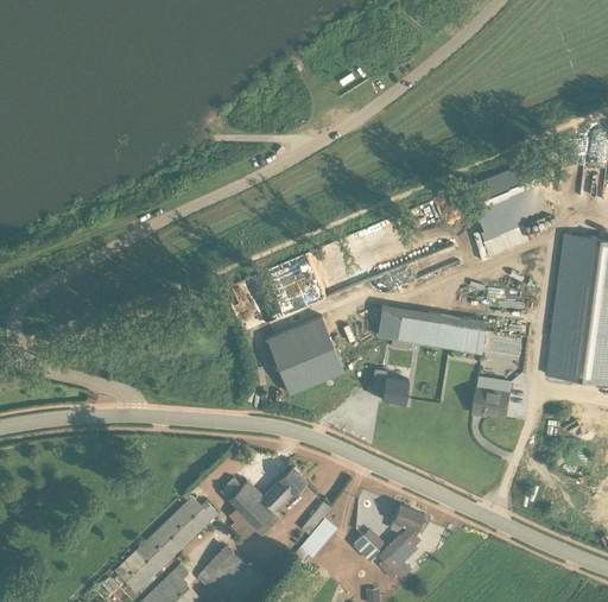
[(538,177),(551,171),(544,154),(464,187),(486,241),(553,215),(538,177)]
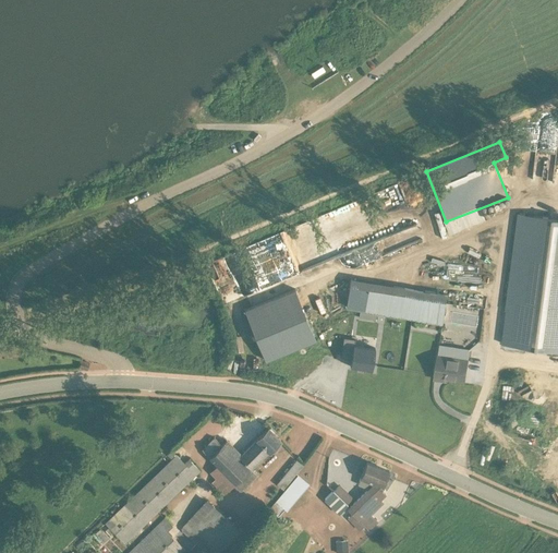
[(448,238),(487,221),(481,208),(446,221),(443,224),(448,238)]
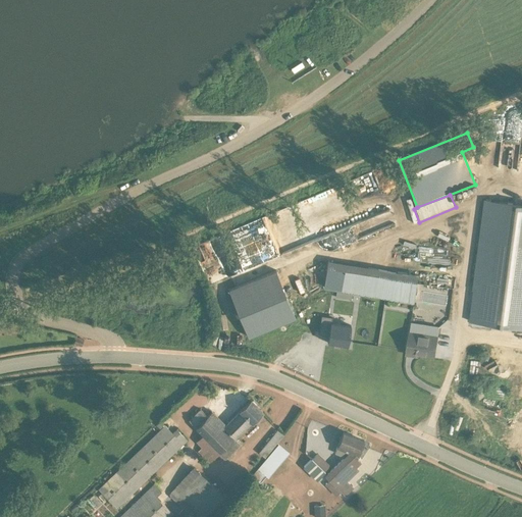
[(521,205),(486,201),(470,323),(521,330),(521,205)]
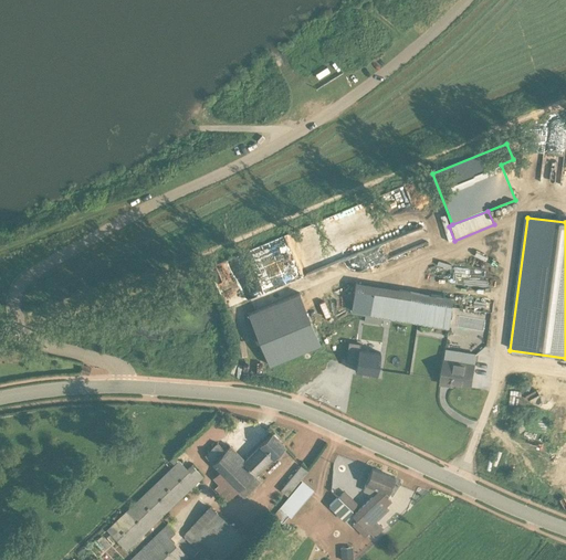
[(349,314),(450,330),(454,299),(355,283),(349,314)]
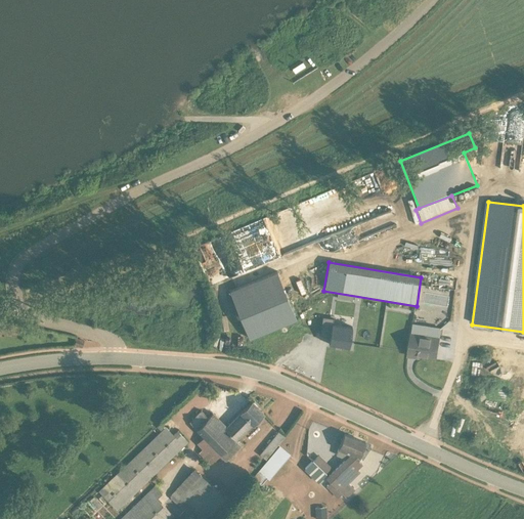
[(296,321),(276,273),(229,293),(249,341),(296,321)]
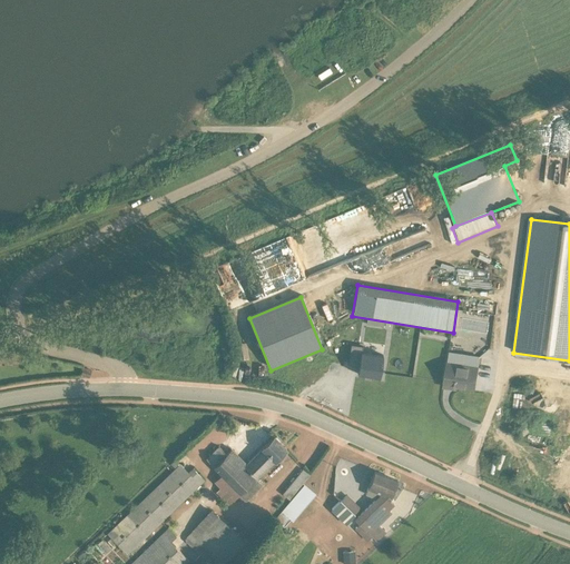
[(361,348),(350,346),(347,366),(357,368),(356,375),(379,378),(382,357),(360,354),(361,348)]
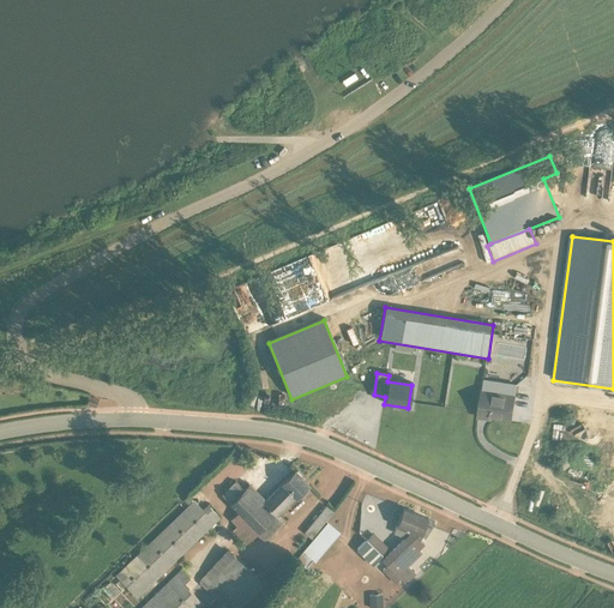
[(485,380),(477,419),(487,420),(488,417),(511,421),(517,386),(485,380)]
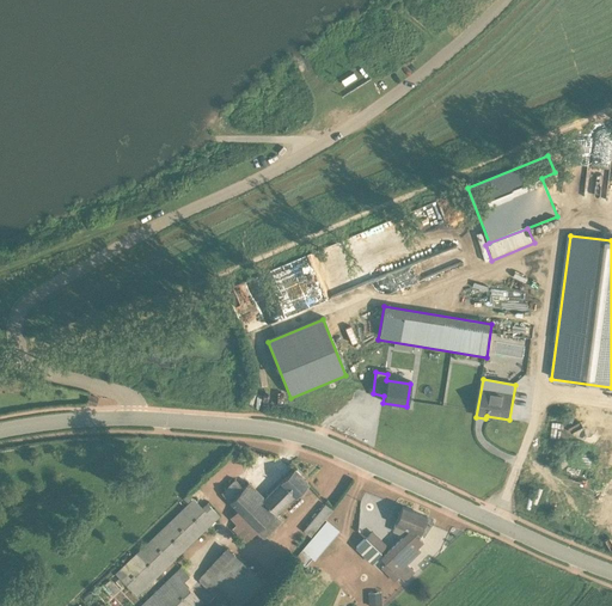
[(98,398),(89,396),(86,404),(95,408),(98,398)]
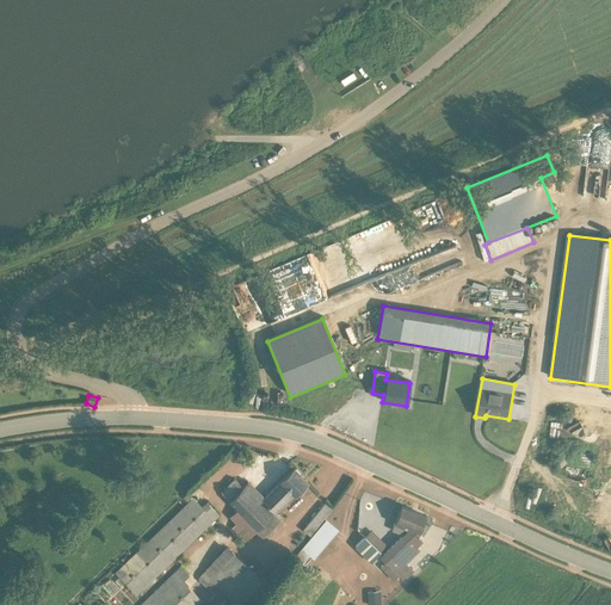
[(307,483),(292,469),(263,497),(248,482),(242,488),(233,480),(220,493),(235,510),(229,516),(232,517),(230,518),(228,525),(245,543),(254,532),(263,541),(282,520),(276,514),(307,483)]
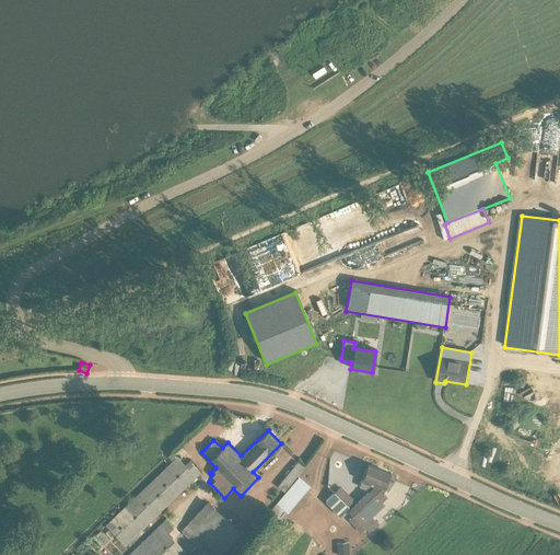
[(124,546),(200,473),(193,464),(189,461),(184,465),(172,452),(162,461),(167,466),(104,527),(124,546)]
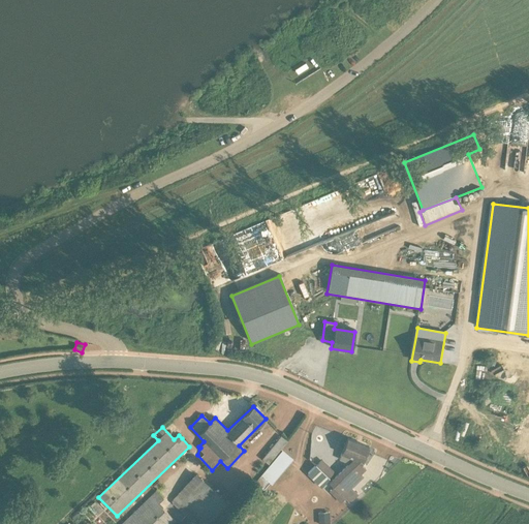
[(348,463),(329,483),(333,488),(329,492),(339,504),(344,500),(348,504),(358,496),(351,489),(356,484),(363,478),(360,474),(365,470),(362,466),(368,449),(346,439),(338,460),(348,463)]
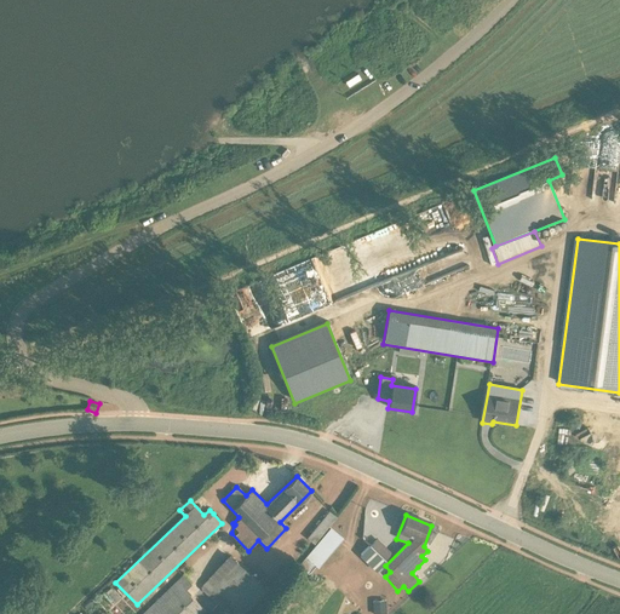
[(331,529),(298,567),(309,574),(315,567),(317,568),(343,539),(331,529)]
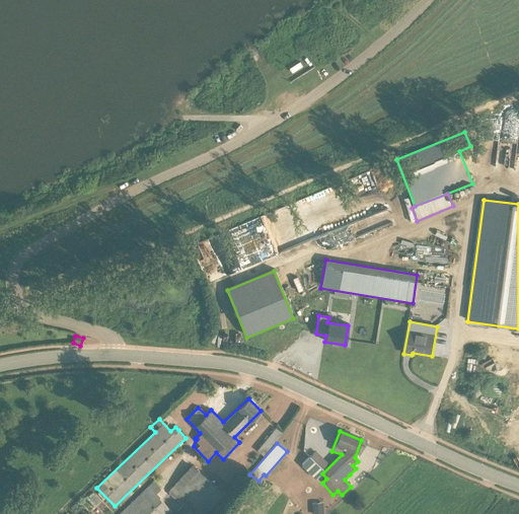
[(301,465),(314,480),(322,470),(321,469),(327,463),(315,452),(301,465)]
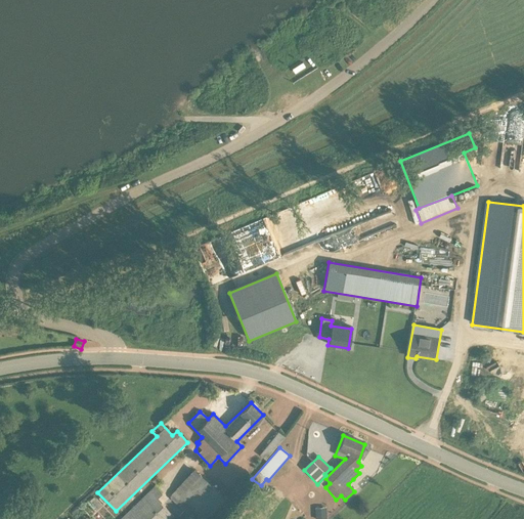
[(207,518),(225,498),(192,469),(168,498),(190,518),(207,518)]
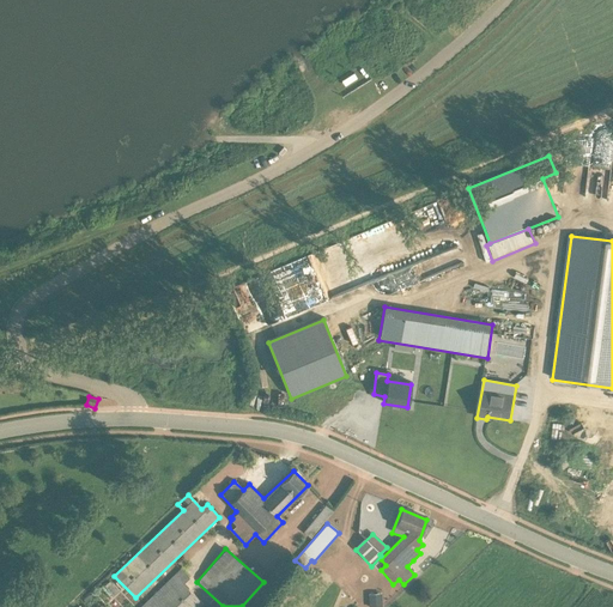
[(189,578),(181,569),(140,606),(202,606),(183,584),(189,578)]
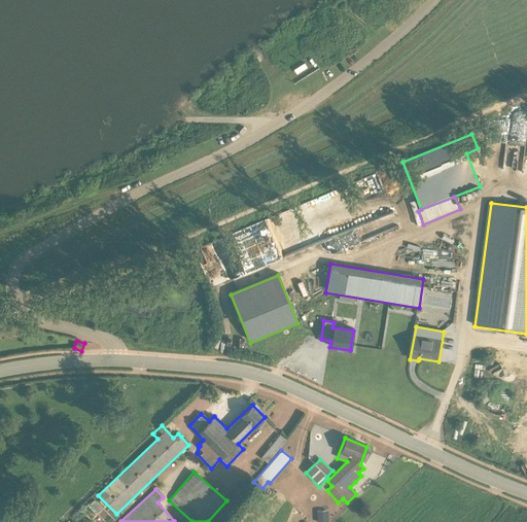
[(316,512),(316,521),(327,521),(326,511),(316,512)]
